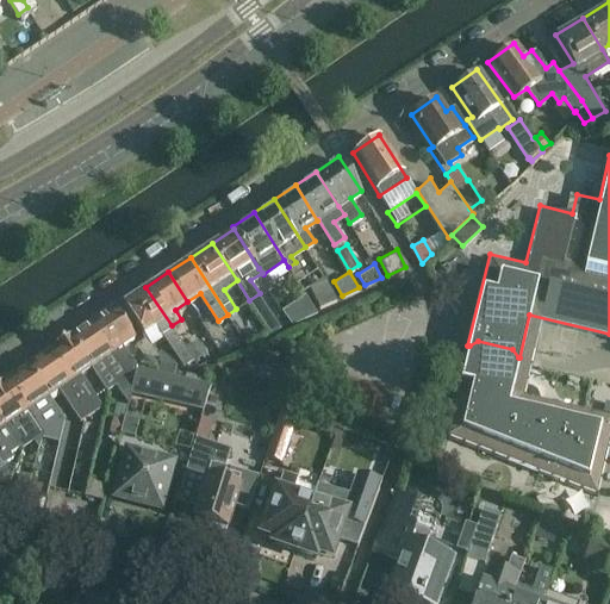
[(319,305),(336,298),(328,278),(311,284),(319,305)]
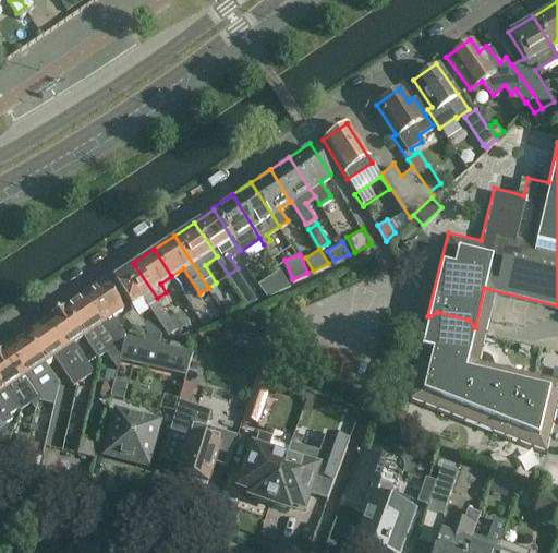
[(157,298),(133,263),(113,276),(131,303),(143,295),(168,334),(177,327),(169,315),(157,298)]
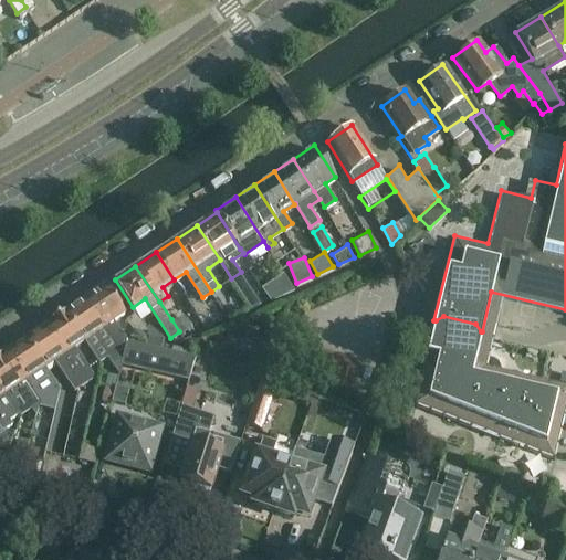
[(261,286),(271,299),(293,291),(282,272),(261,286)]
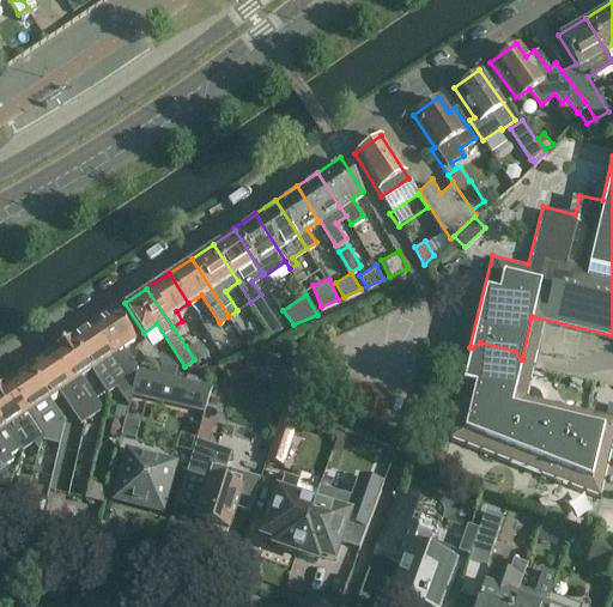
[(92,321),(132,380),(137,366),(122,345),(134,337),(116,309),(114,307),(92,321)]
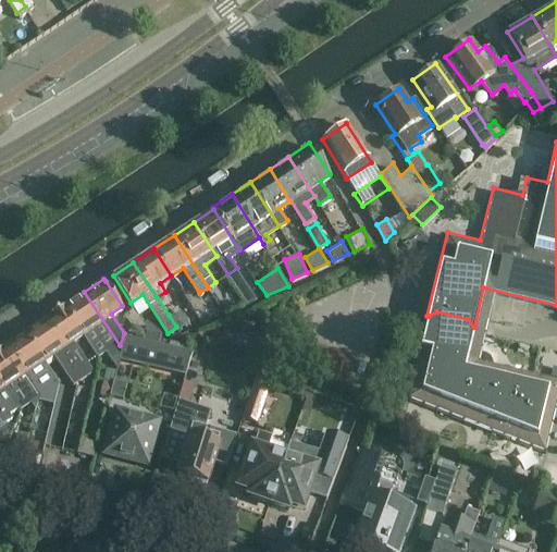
[(247,304),(256,297),(248,286),(239,292),(247,304)]
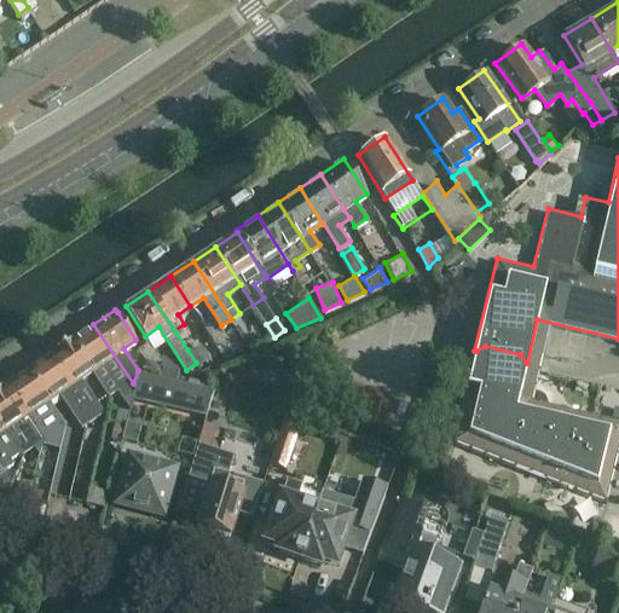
[(133,383),(93,324),(71,340),(92,370),(108,394),(117,388),(128,404),(133,383)]
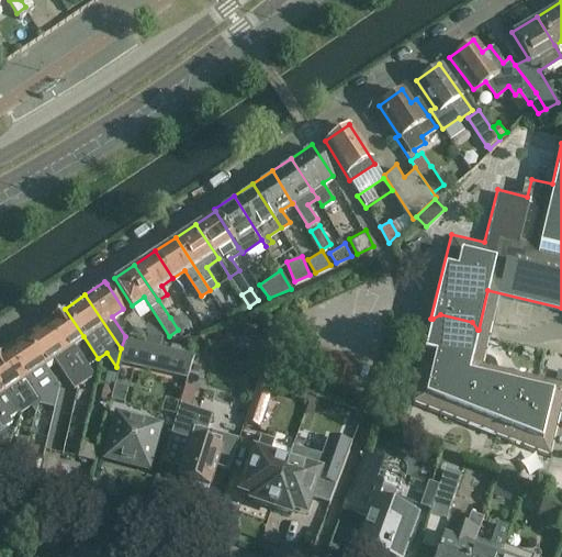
[(83,336),(65,309),(46,321),(79,371),(77,385),(91,375),(92,370),(74,343),(83,336)]
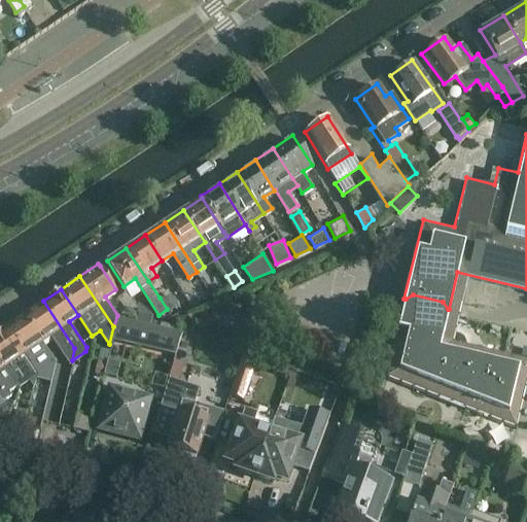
[(403,299),(386,375),(516,425),(526,379),(526,355),(443,336),(449,309),(448,309),(443,302),(413,294),(406,299),(403,299)]
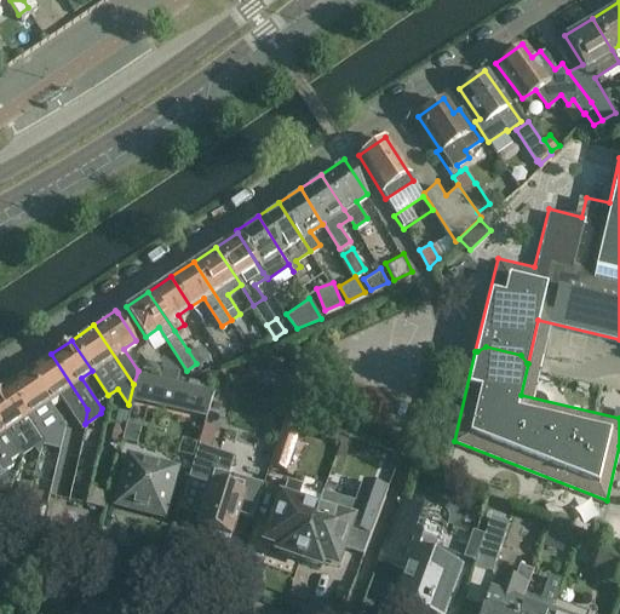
[(87,409),(51,354),(29,368),(50,399),(59,392),(81,425),(85,424),(87,409)]
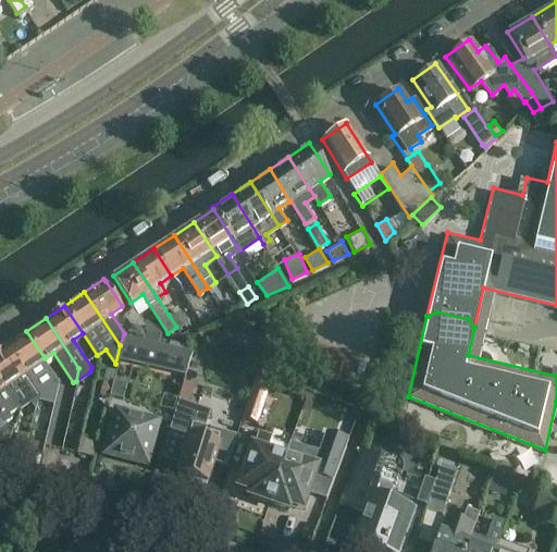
[(45,358),(26,331),(7,344),(40,394),(49,389),(47,387),(34,366),(45,358)]
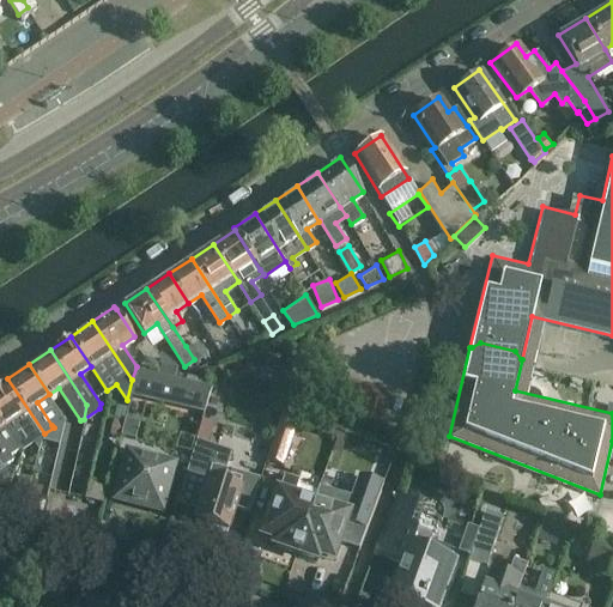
[(122,418),(119,433),(120,433),(123,423),(138,428),(146,398),(144,396),(147,383),(151,383),(153,371),(138,366),(134,380),(132,380),(127,400),(123,418),(122,418)]
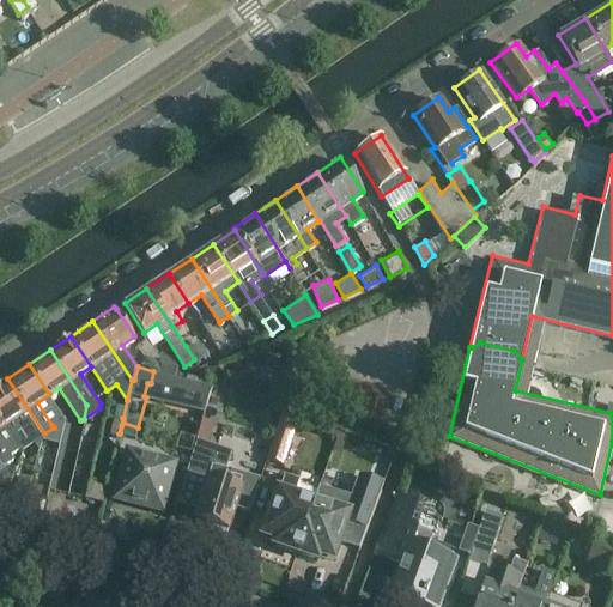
[(44,433),(7,378),(0,382),(0,414),(6,424),(14,417),(37,450),(44,433)]
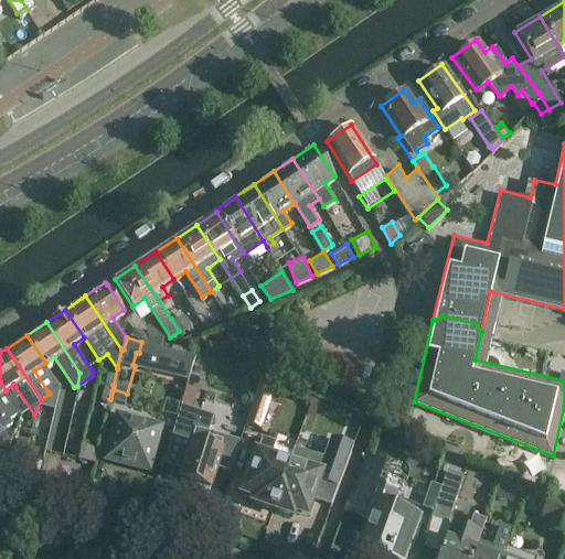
[(148,351),(146,359),(178,368),(180,359),(148,351)]
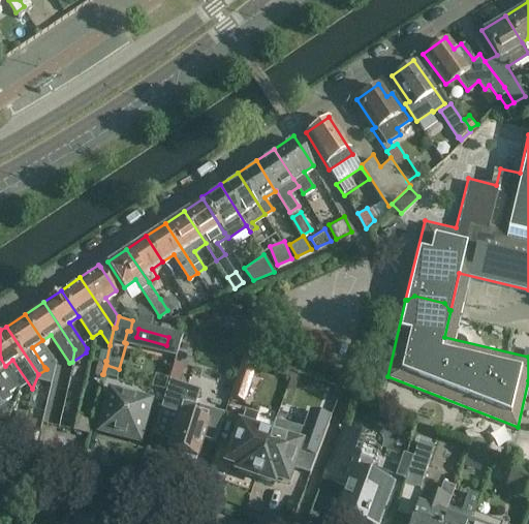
[(244,350),(229,395),(245,400),(259,356),(244,350)]
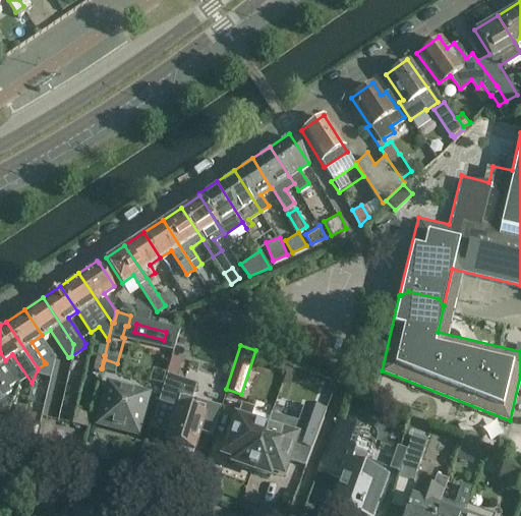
[(101,368),(104,355),(96,353),(93,366),(101,368)]
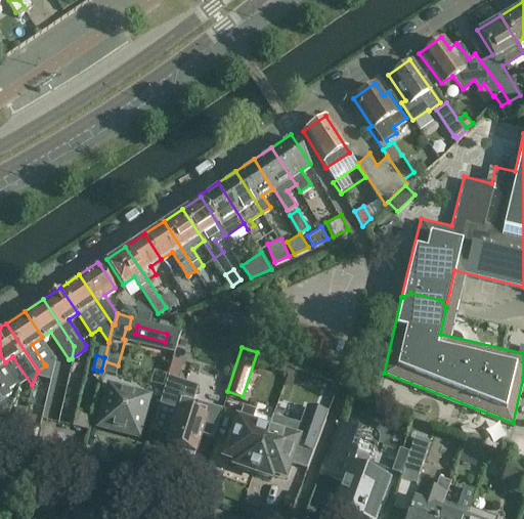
[(168,374),(177,377),(182,359),(172,356),(167,373),(168,374)]
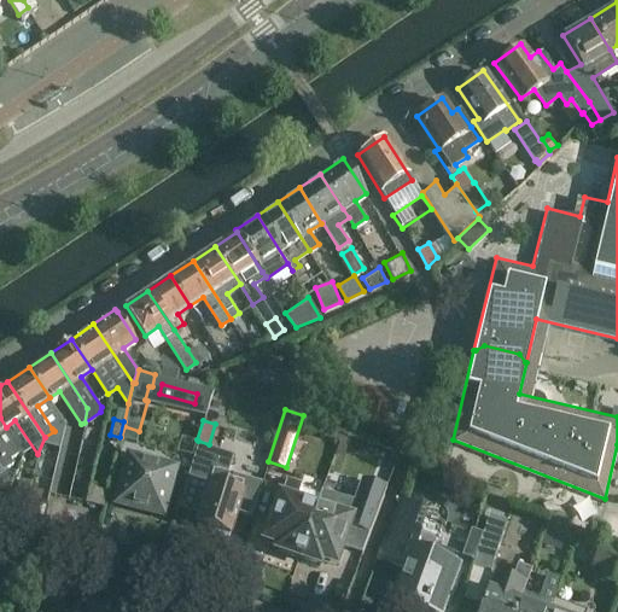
[(251,513),(262,479),(228,468),(233,452),(209,444),(198,441),(187,472),(209,479),(196,522),(211,526),(209,531),(227,537),(229,531),(237,508),(251,513)]
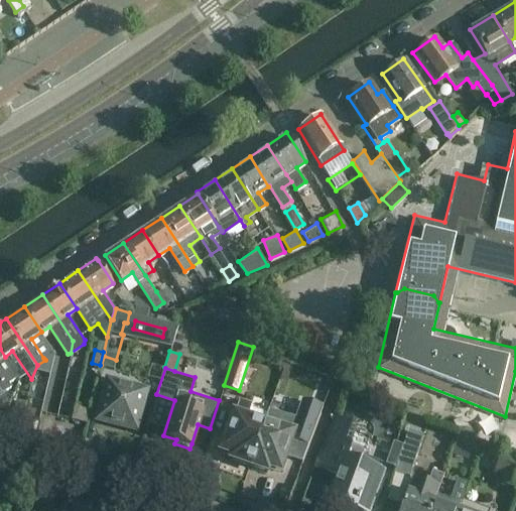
[(136,426),(145,387),(107,377),(97,416),(136,426)]
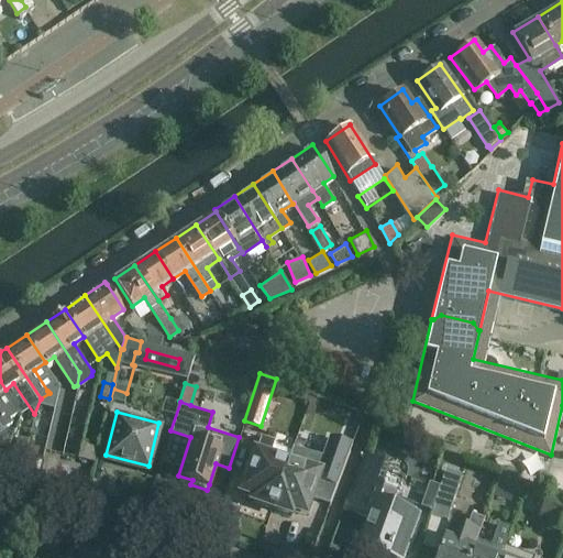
[(271,505),(285,460),(289,446),(273,440),(273,439),(260,434),(255,449),(254,449),(240,490),(253,494),(252,499),(271,505)]
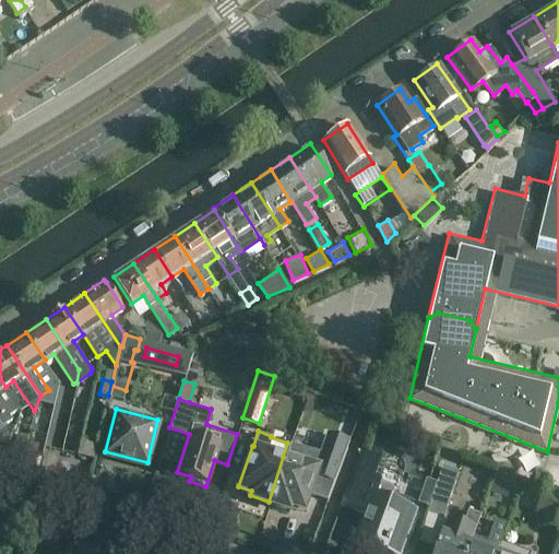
[(26,438),(24,447),(36,450),(38,441),(26,438)]
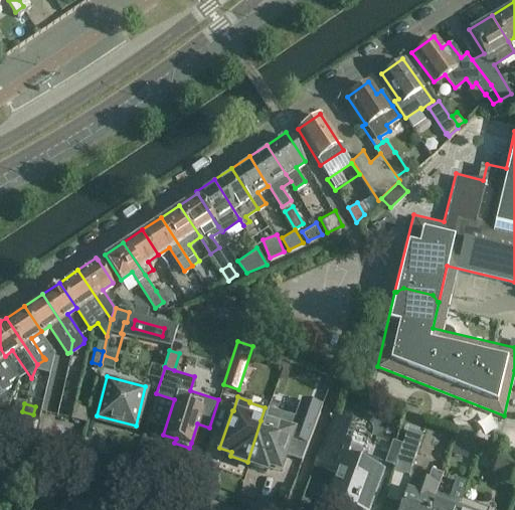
[(366,509),(381,468),(376,466),(379,457),(362,451),(364,448),(344,440),(351,419),(332,411),(314,464),(337,472),(328,495),(366,509)]
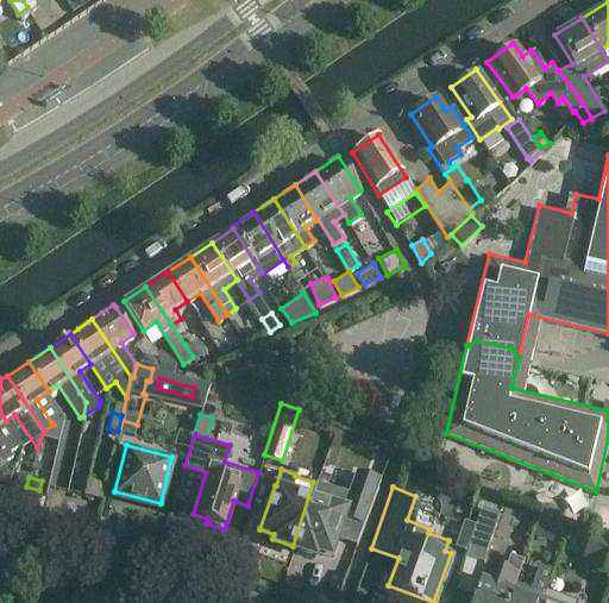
[(330,504),(308,497),(293,546),(314,553),(315,548),(330,553),(345,509),(344,509),(350,492),(336,488),(330,504)]
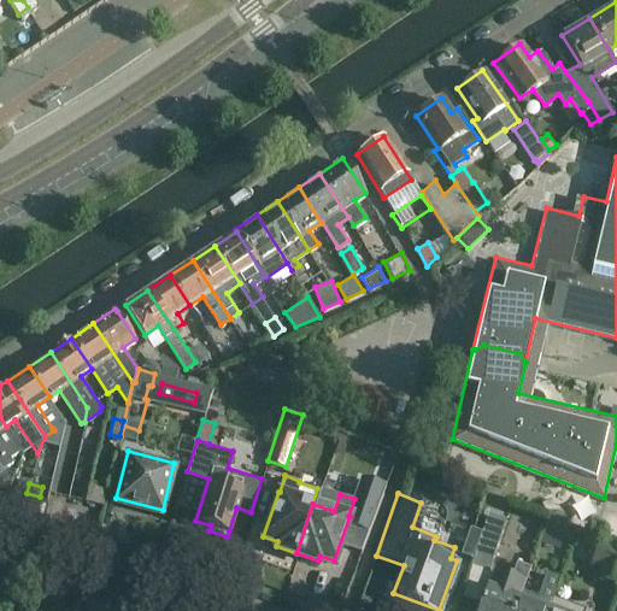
[(471,564),(488,570),(498,539),(499,539),(506,517),(488,511),(471,564)]
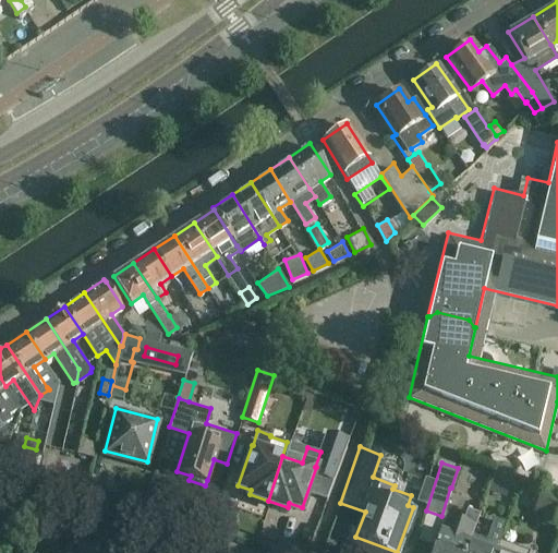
[(540,520),(557,527),(557,492),(542,487),(534,508),(543,512),(540,520)]
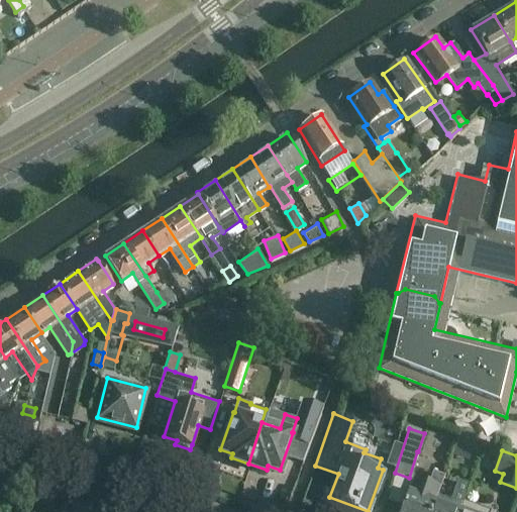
[(429,511),(436,493),(443,475),(432,471),(428,482),(413,477),(400,511),(429,511)]
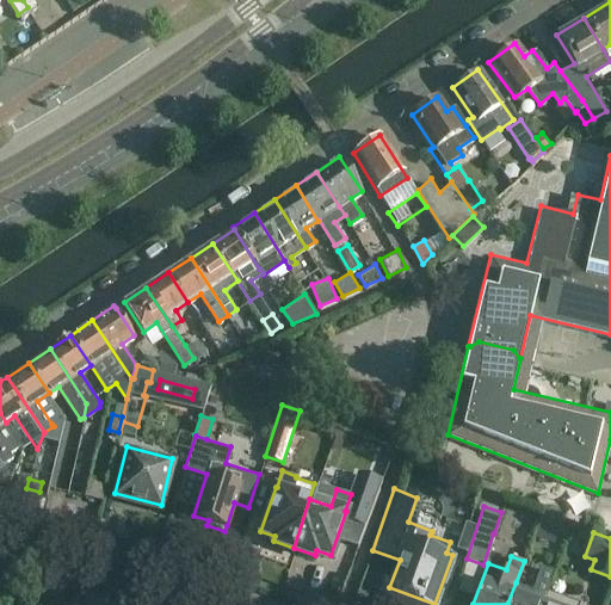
[(532,588),(516,582),(507,604),(539,604),(547,588),(553,572),(539,567),(532,588)]
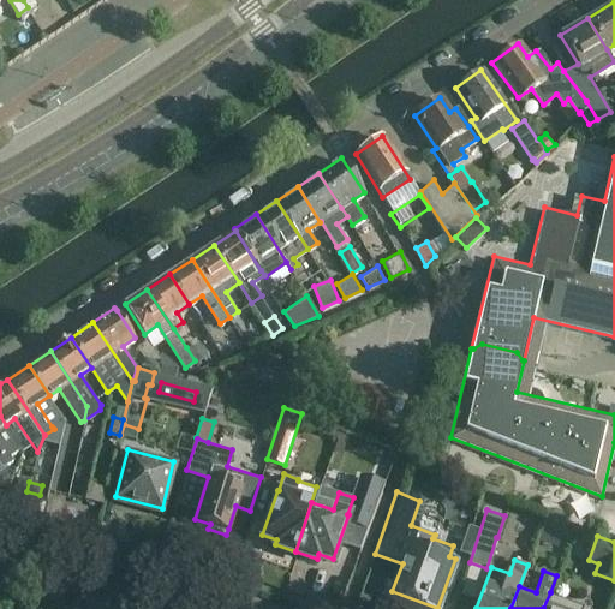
[(550,592),(543,608),(580,608),(583,604),(550,592)]
